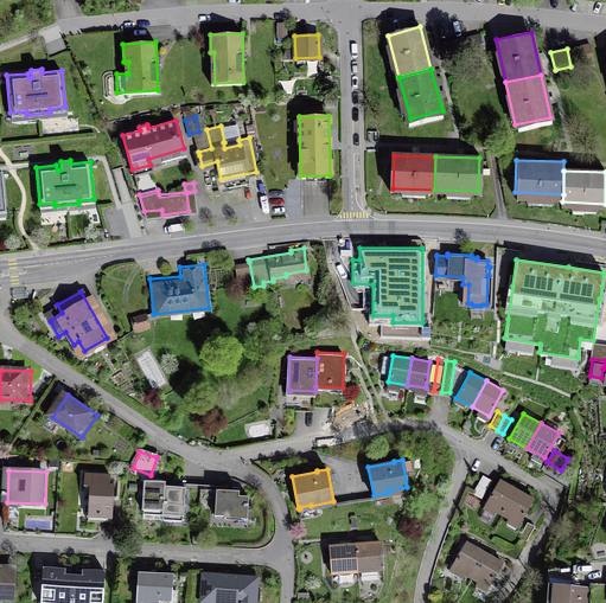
[(490,478),(483,474),(473,491),(482,494),(490,478)]
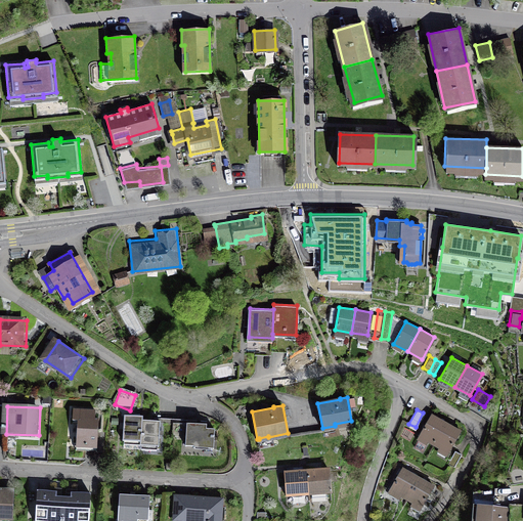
[(100,411),(76,410),(75,423),(82,423),(80,447),(100,449),(102,421),(99,421),(100,411)]
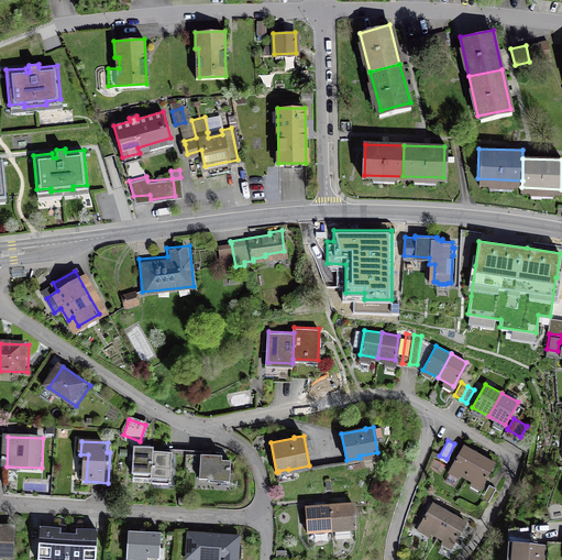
[(152,447),(132,445),(130,471),(150,472),(152,451),(152,447)]
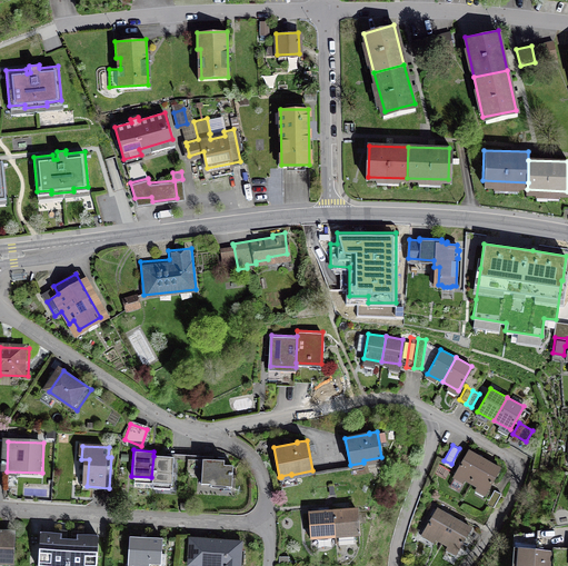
[(484,457),(469,449),(455,474),(469,483),(484,457)]
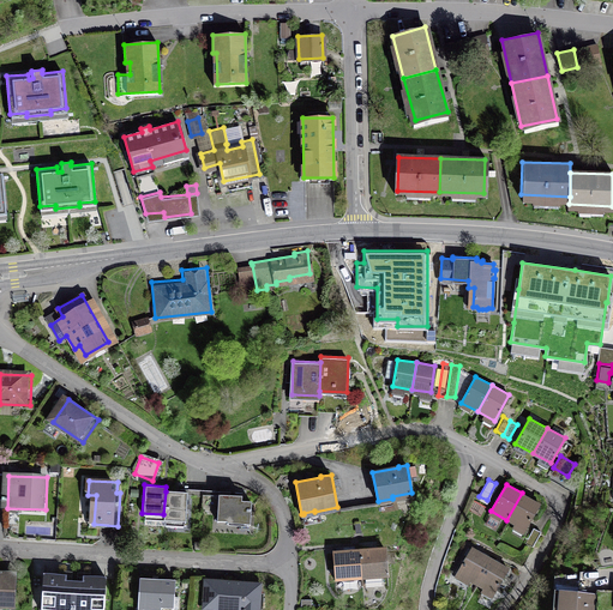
[(198,509),(200,488),(191,488),(188,508),(198,509)]
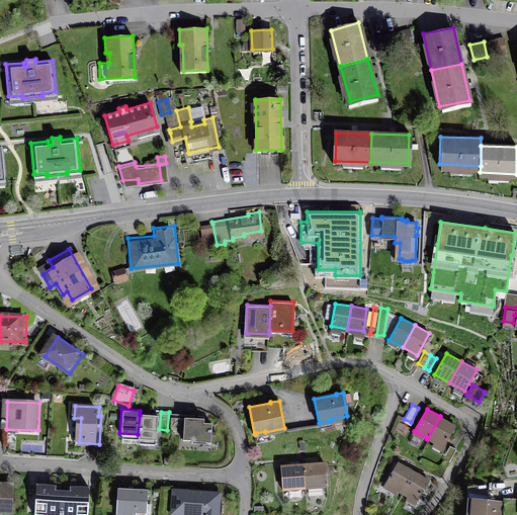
[(180,413),(169,412),(167,430),(179,431),(180,413)]
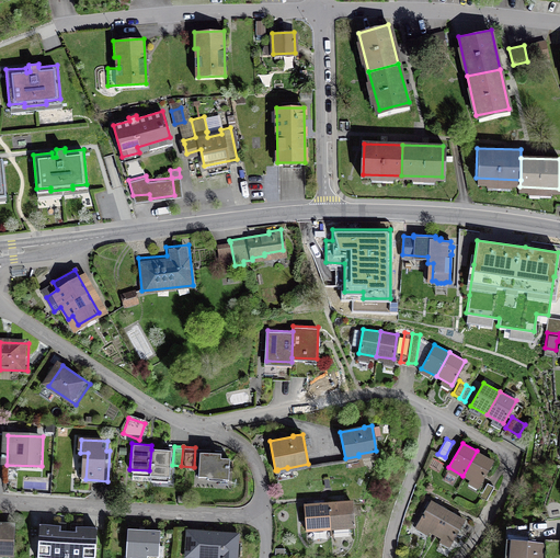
[(169,476),(170,451),(151,450),(149,470),(149,474),(169,476)]
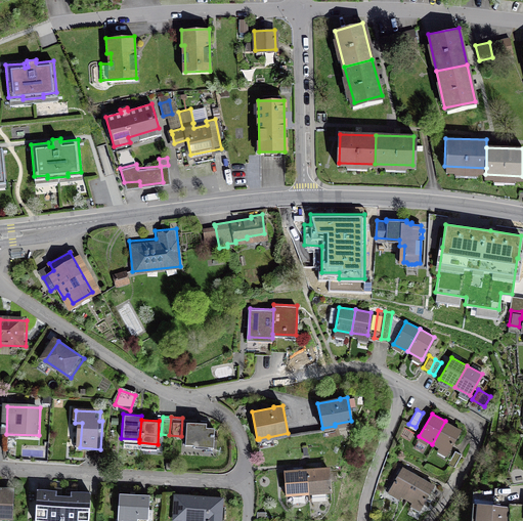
[(460,429),(445,421),(432,444),(446,452),(460,429)]
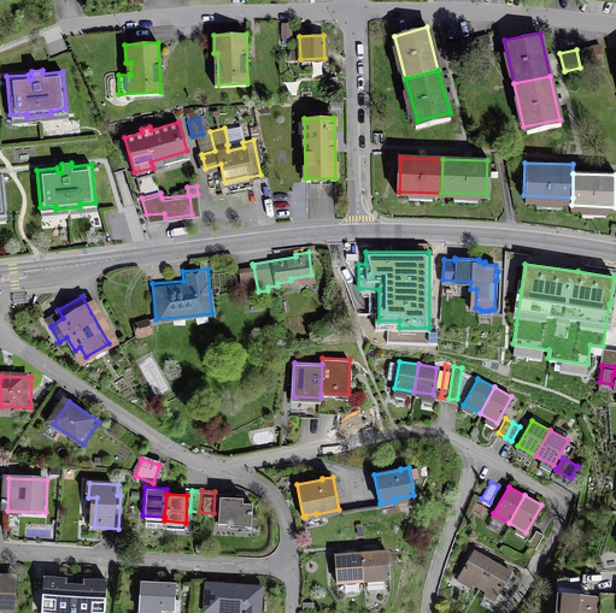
[(245,497),(221,496),(220,522),(232,522),(230,525),(254,526),(254,504),(245,504),(245,497)]
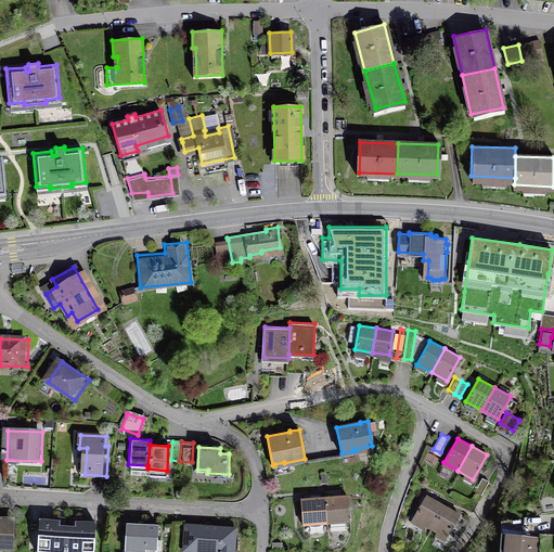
[(481,475),(474,488),(480,492),(489,479),(481,475)]
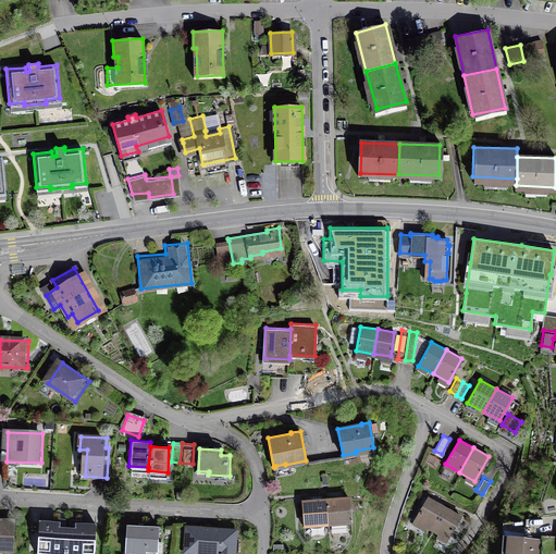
[(449,491),(464,499),(468,491),(453,483),(449,491)]
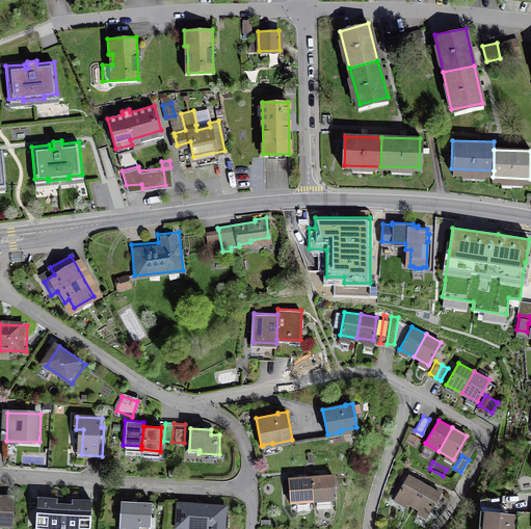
[(443,476),(429,469),(425,475),(440,482),(443,476)]
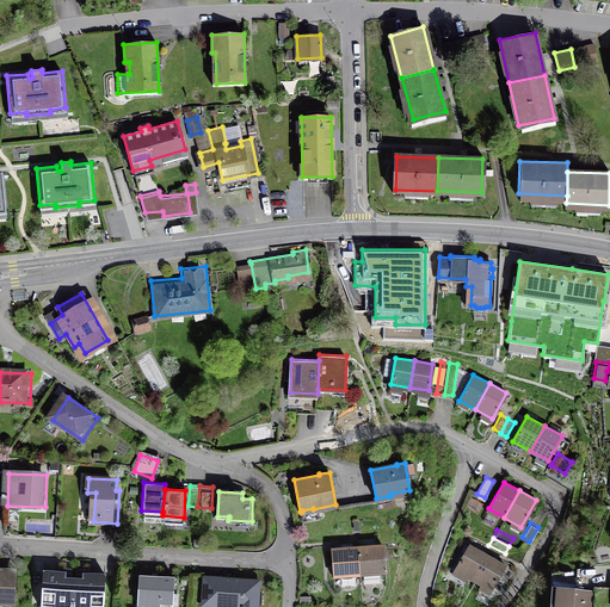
[(487,553),(468,542),(451,570),(470,582),(487,553)]
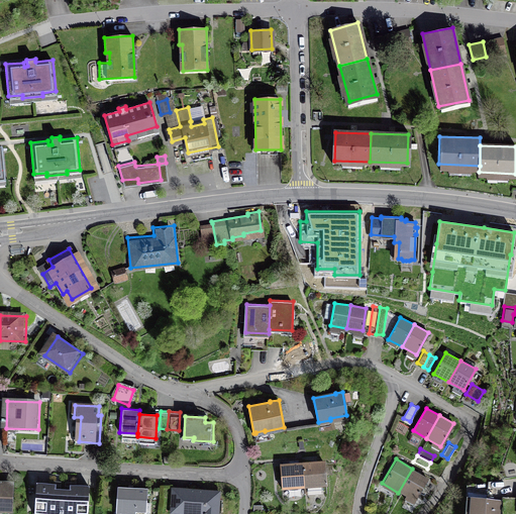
[(323,460),(302,463),(304,486),(325,484),(323,460)]
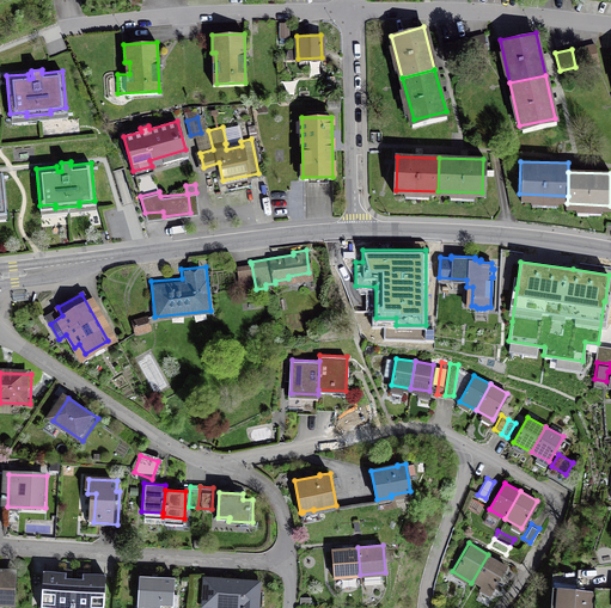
[(358,547),(333,548),(335,576),(360,575),(358,547)]
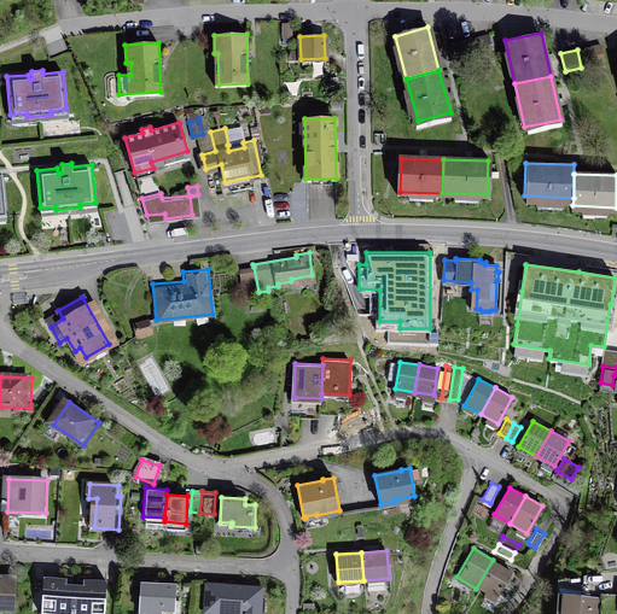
[(513,571),(493,560),(476,589),(496,600),(513,571)]
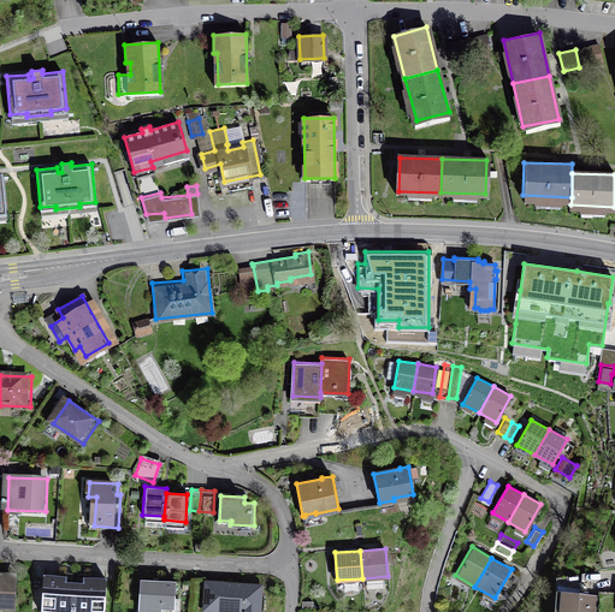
[(17,575),(0,574),(0,605),(15,607),(17,575)]
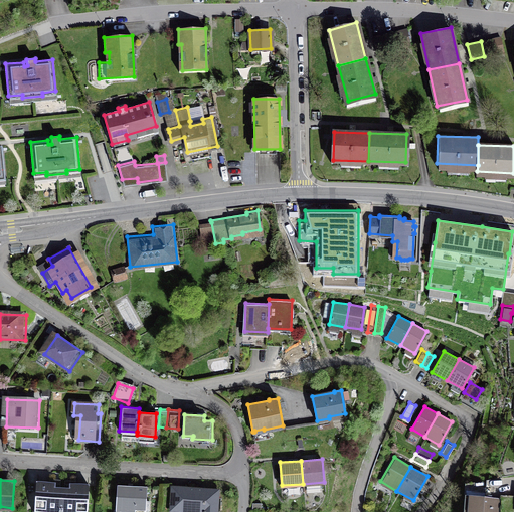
[(57,511),(59,487),(54,487),(54,482),(34,481),(33,511),(57,511)]
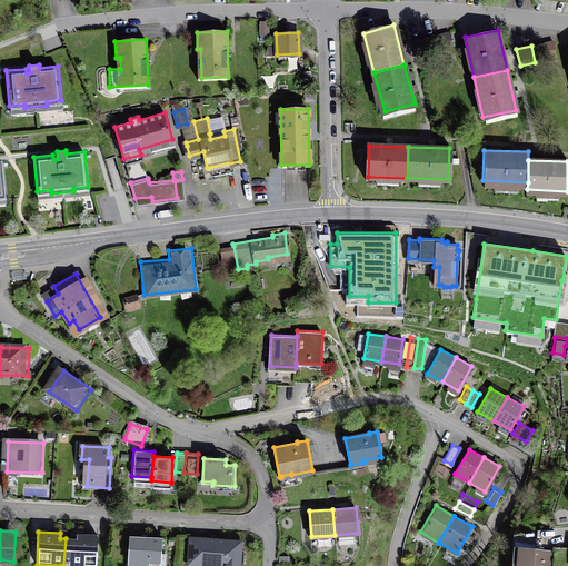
[(66,538),(63,565),(95,565),(97,536),(75,535),(75,538),(66,538)]
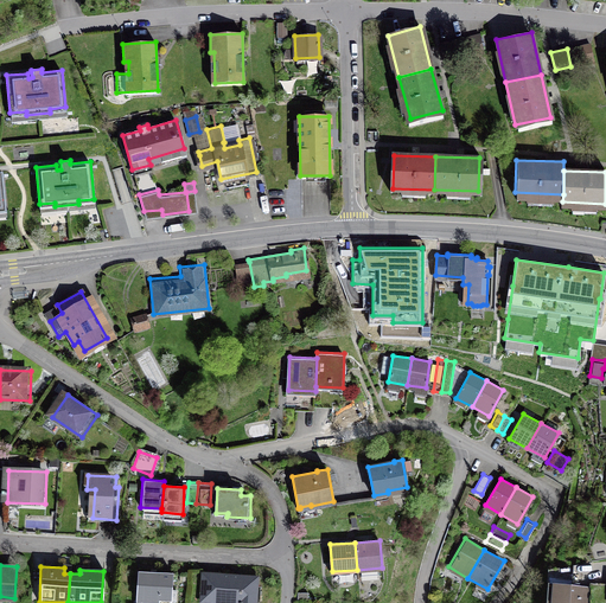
[(172,571),(138,570),(135,602),(158,602),(158,598),(171,600),(172,571)]
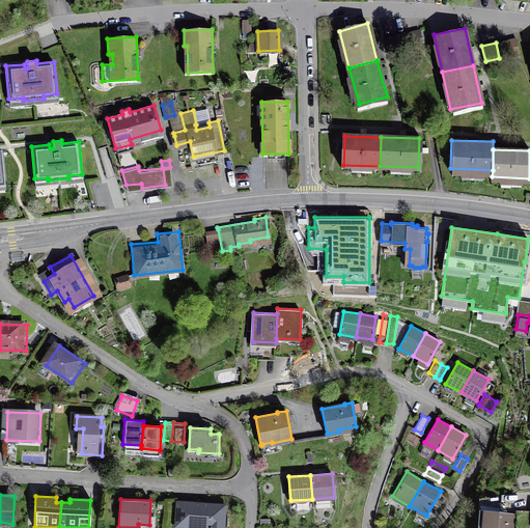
[(191,509),(176,508),(175,524),(207,526),(207,527),(222,527),(224,503),(192,501),(191,509)]
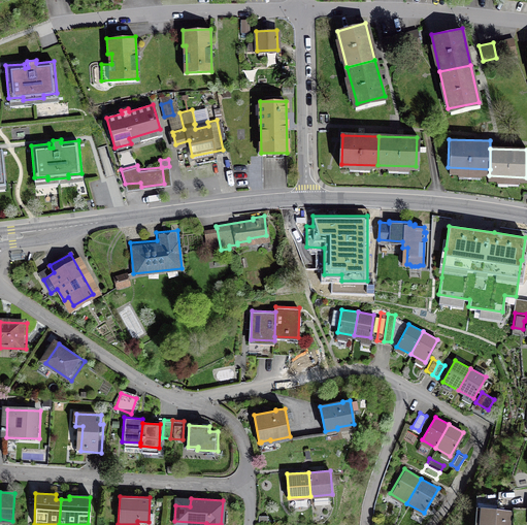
[(512,524),(513,509),(485,507),(483,524),(512,524)]
